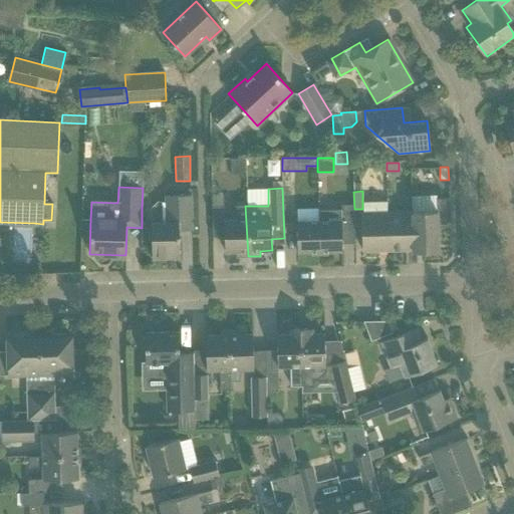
[(166,196),(166,222),(151,223),(152,259),(180,258),(179,230),(191,230),(191,195),(166,196)]
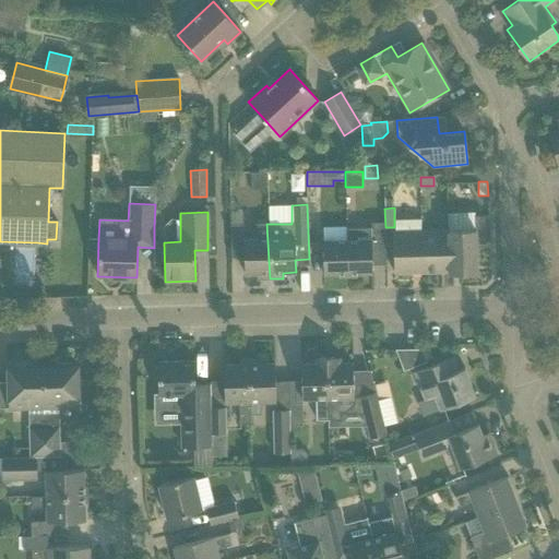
[(449,269),(449,272),(449,274),(476,273),(476,244),(475,230),(475,216),(453,216),(453,230),(447,230),(449,269)]
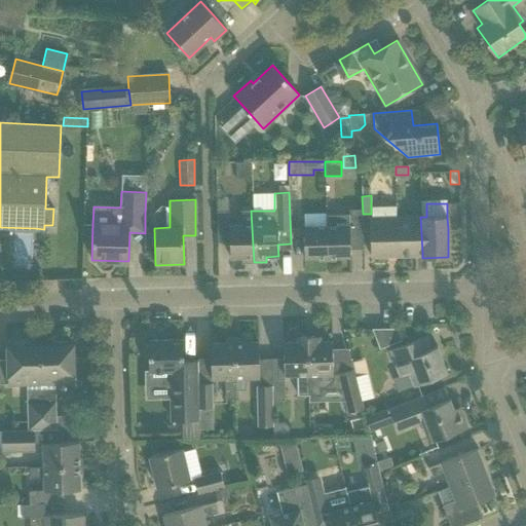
[(455,203),(447,203),(447,217),(455,216),(455,203)]
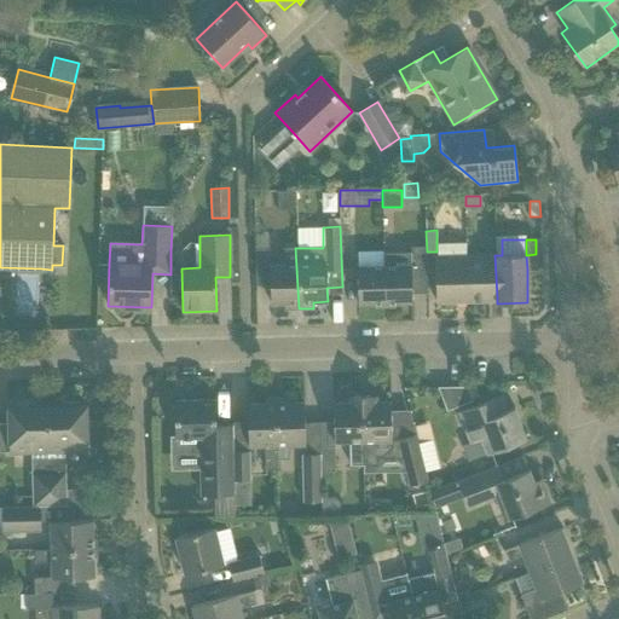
[(437,302),(467,301),(464,256),(463,243),(437,243),(438,256),(435,256),(437,302)]
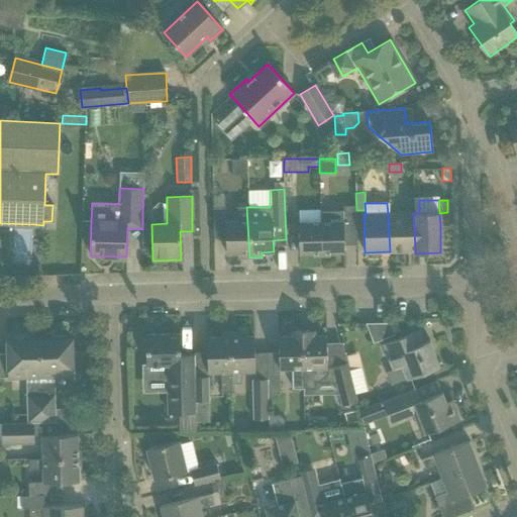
[(212,207),(212,217),(224,217),(224,207),(212,207)]
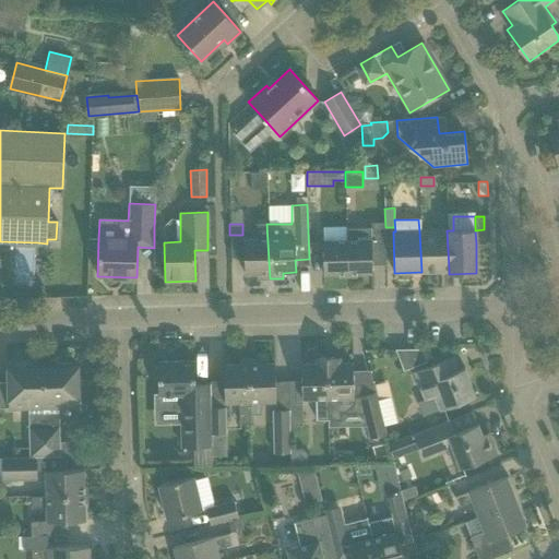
[(270,278),(266,224),(257,224),(258,239),(242,239),(244,274),(257,273),(257,280),(270,278)]
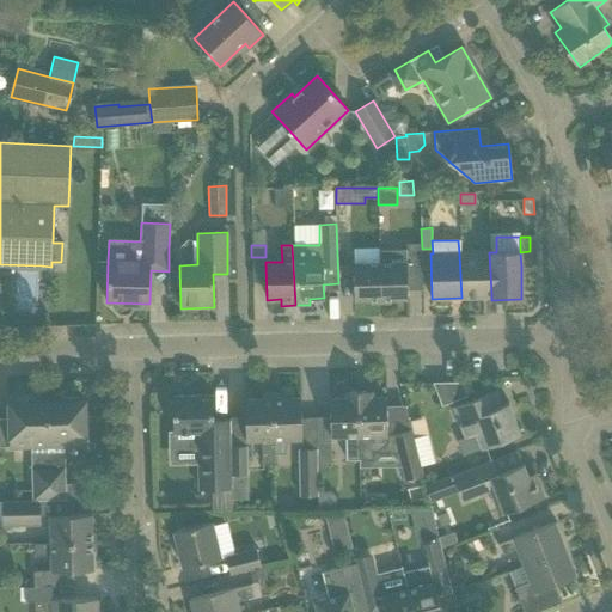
[(530,251),(520,252),(521,267),(531,267),(530,251)]
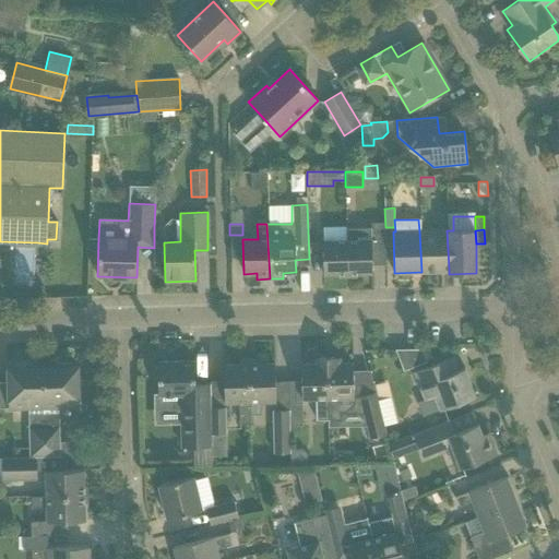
[(371,230),(345,232),(345,240),(348,276),(357,276),(357,273),(372,273),(371,251),(371,239),(371,230)]
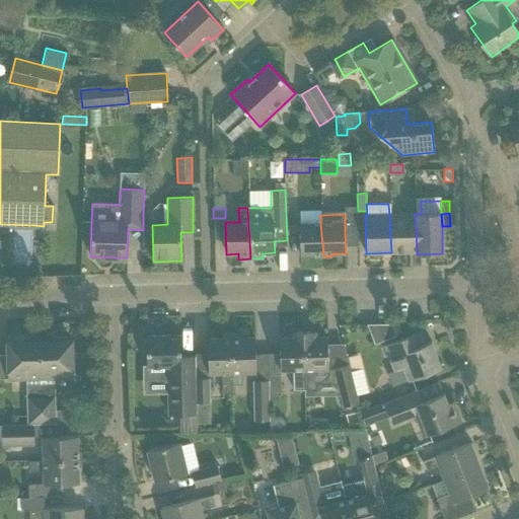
[(391,252),(417,252),(417,249),(415,214),(389,215),(391,252)]
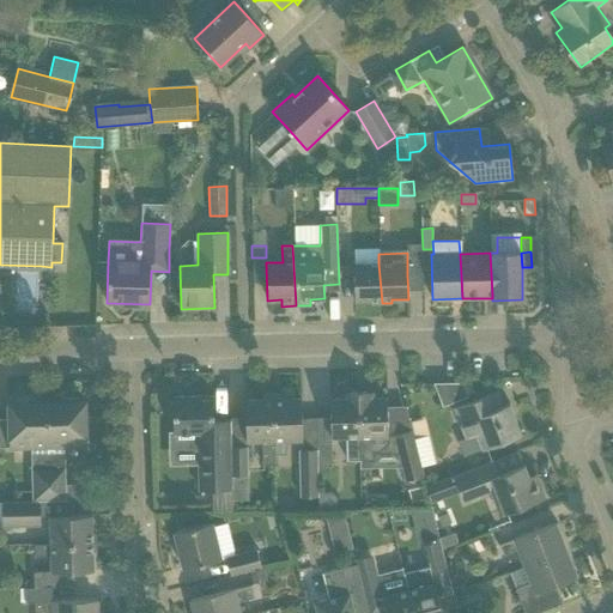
[(378,263),(353,263),(354,277),(354,301),(371,299),(371,304),(382,303),(378,263)]
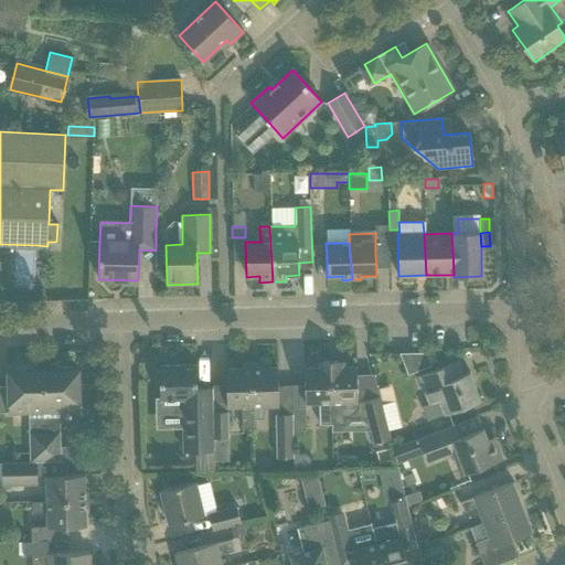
[(433,352),(426,353),(432,364),(436,363),(433,352)]
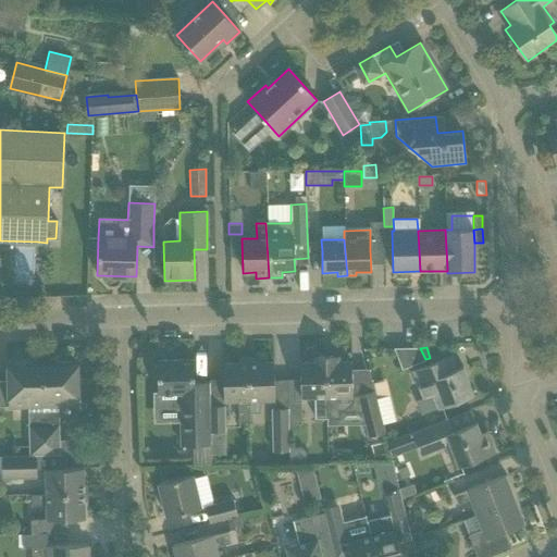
[(394,348),(394,349),(401,369),(425,360),(425,359),(420,348),(394,348)]
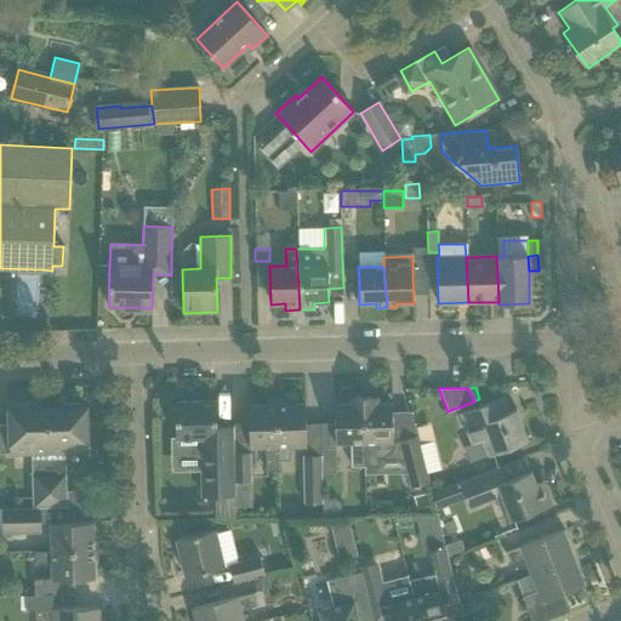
[(465,446),(472,461),(528,440),(516,409),(510,411),(503,397),(460,414),(472,443),(465,446)]
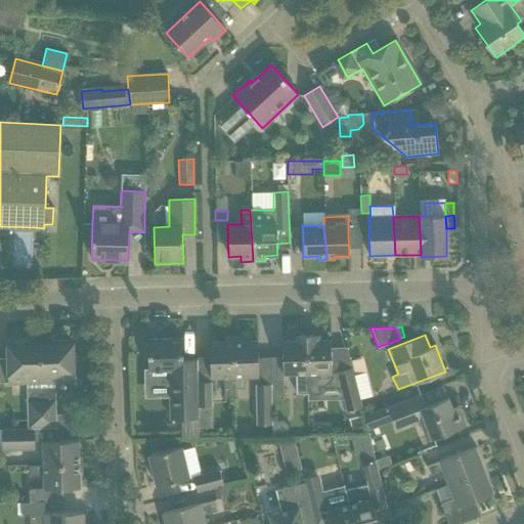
[(309,393),(306,336),(294,336),(294,342),(282,342),(282,375),(296,374),(297,393),(309,393)]
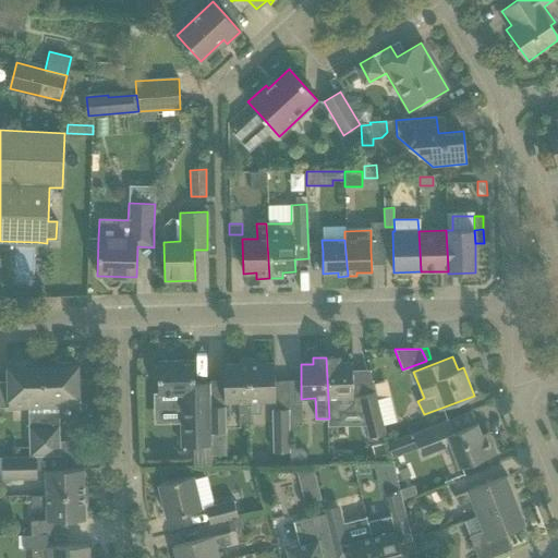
[(339,358),(326,358),(329,419),(338,417),(338,410),(342,410),(352,403),(351,398),(352,398),(352,363),(339,363),(339,358)]
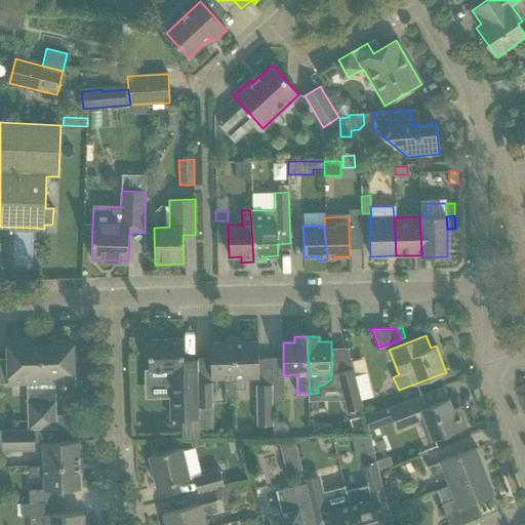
[(236,388),(235,338),(225,338),(226,342),(210,342),(210,363),(211,378),(224,378),(224,397),(235,396),(235,388),(236,388)]
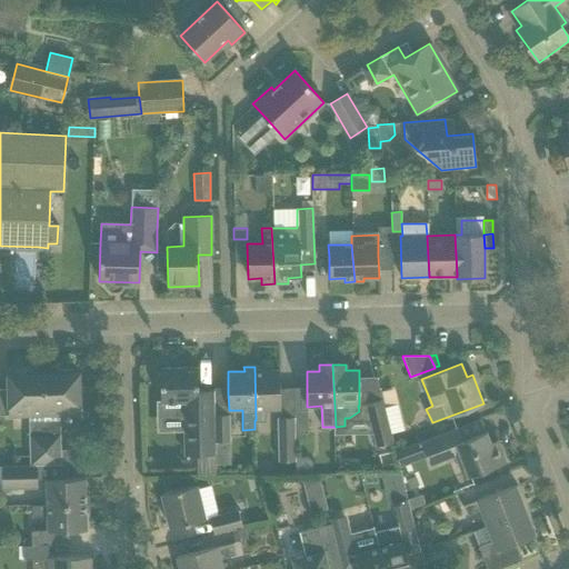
[(262,367),(255,367),(256,420),(266,419),(266,409),(280,409),(280,392),(279,370),(262,371),(262,367)]
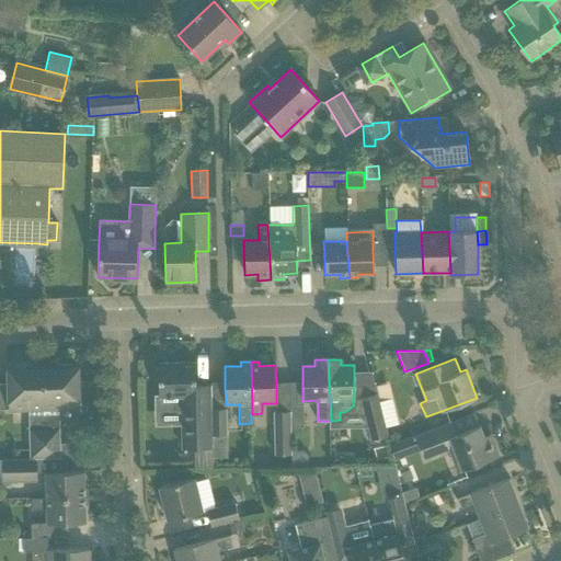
[(158,364),(159,397),(156,397),(156,411),(182,410),(183,449),(212,448),(210,386),(195,386),(195,363),(158,364)]
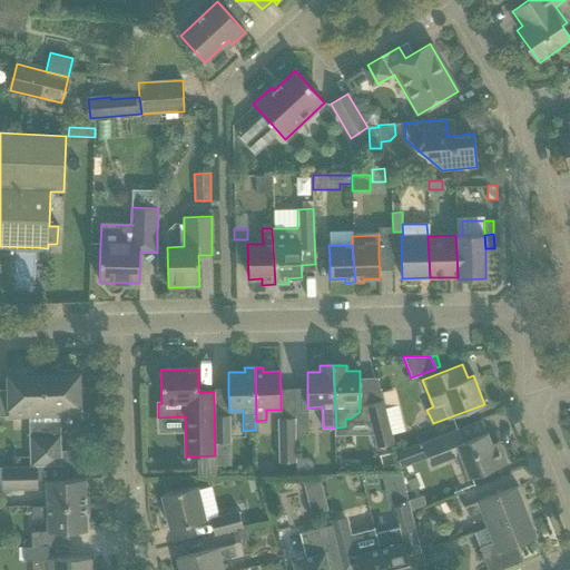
[(55,375),(43,375),(47,467),(62,465),(61,434),(56,434),(56,421),(60,421),(60,415),(80,414),(79,374),(74,374),(74,370),(55,371),(55,375)]
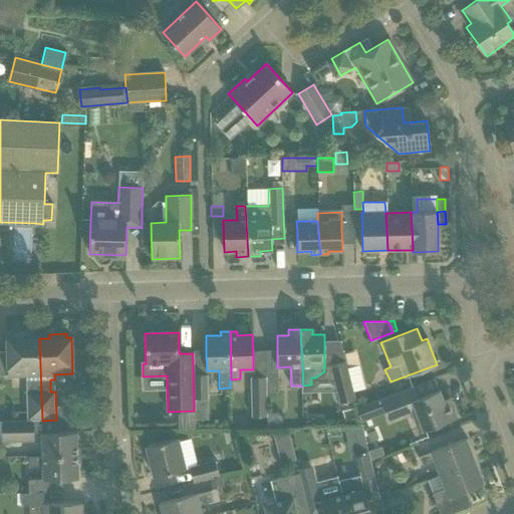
[(26,393),(27,421),(34,421),(42,421),(39,338),(29,338),(29,334),(12,335),(12,338),(7,339),(8,375),(26,374),(26,379),(30,379),(31,392),(26,393)]
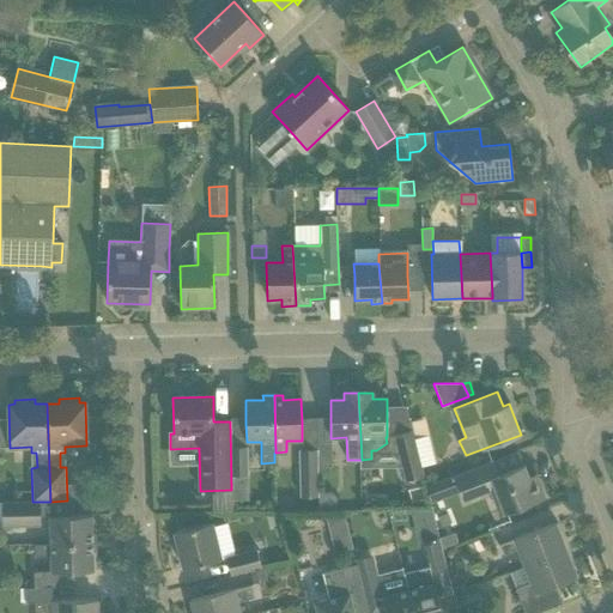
[(104,418),(90,418),(90,431),(104,431),(104,418)]
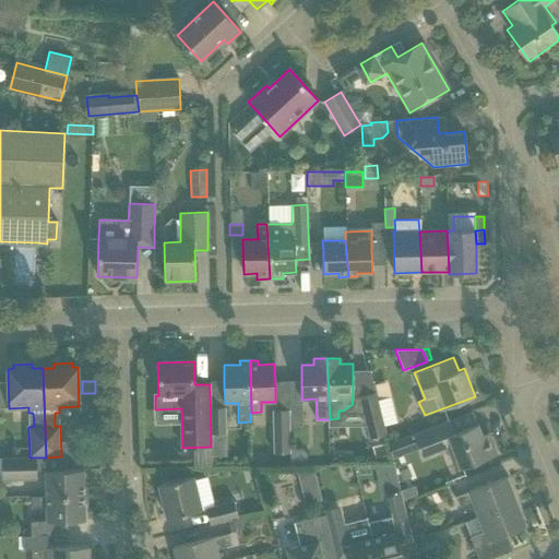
[(358,396),(368,436),(385,432),(376,392),(358,396)]
